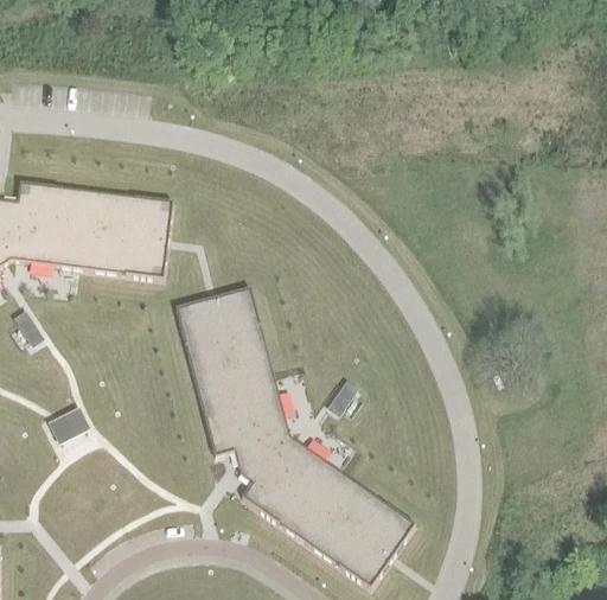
[(0,265),(11,259),(163,278),(173,200),(19,182),(17,200),(0,198),(0,265)]
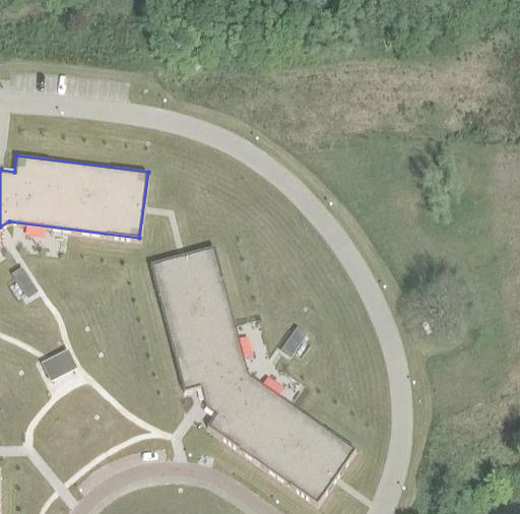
[(248,373),(214,246),(150,263),(184,390),(200,386),(205,405),(215,412),(207,425),(317,503),(355,448),(248,373)]
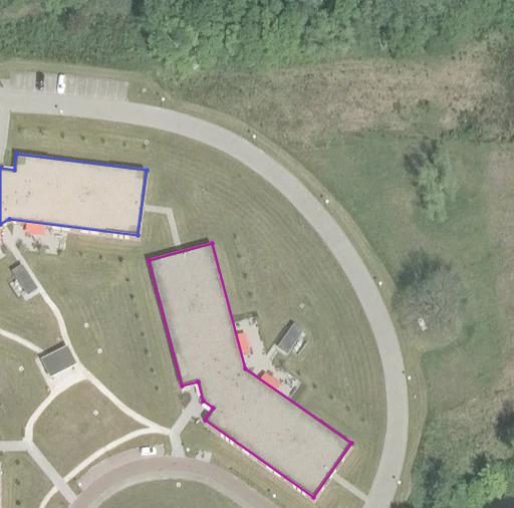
[(20,281),(29,275),(24,268),(15,273),(20,281)]
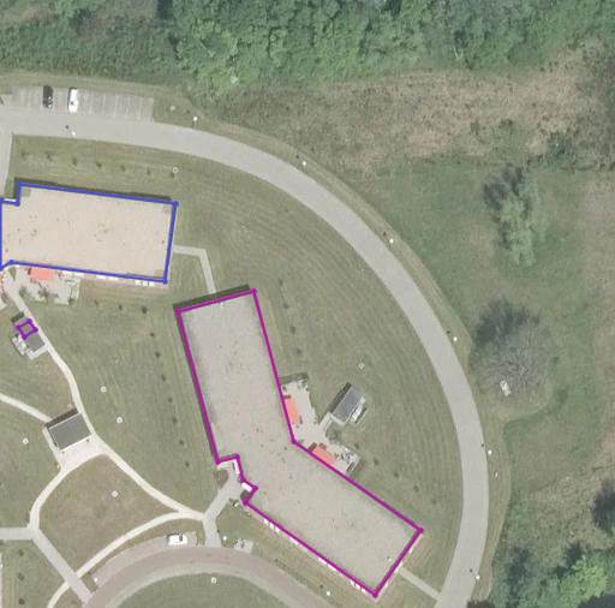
[(41,338),(35,329),(24,337),(29,345),(41,338)]
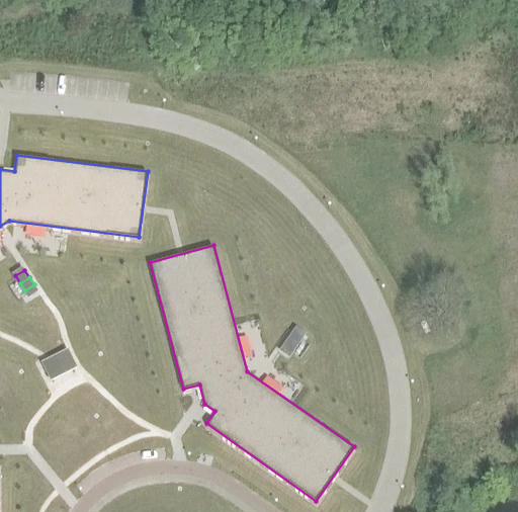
[(287,337),(296,343),(301,336),(292,329),(287,337)]
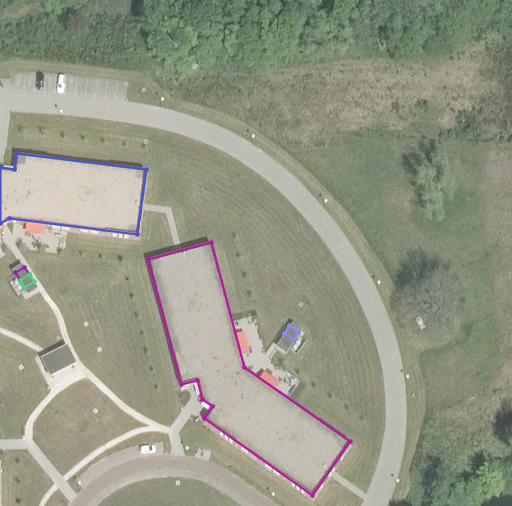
[(293,339),(284,333),(280,340),(288,346),(293,339)]
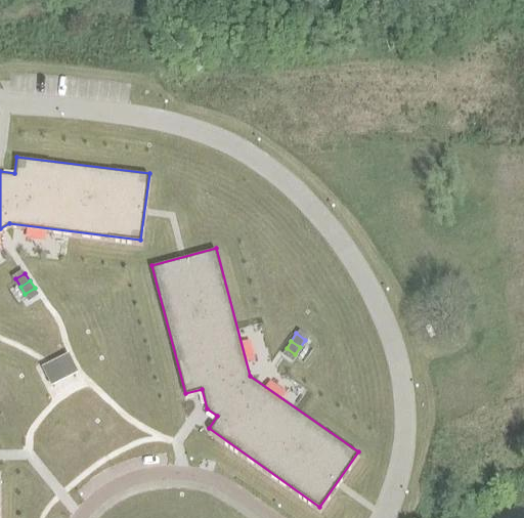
[(70,349),(43,362),(53,382),(79,369),(70,349)]
